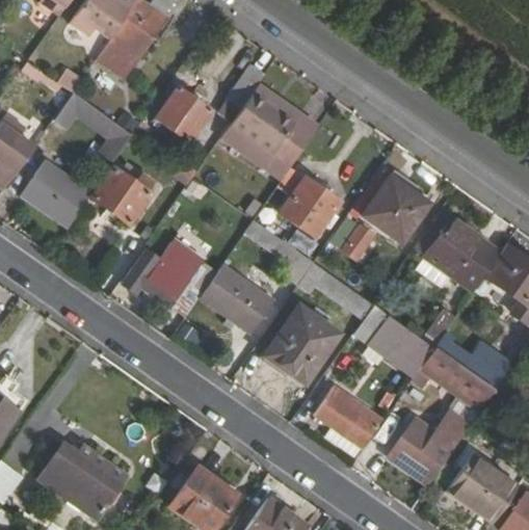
[(42,0),(41,2),(60,17),(72,0),(42,0)]
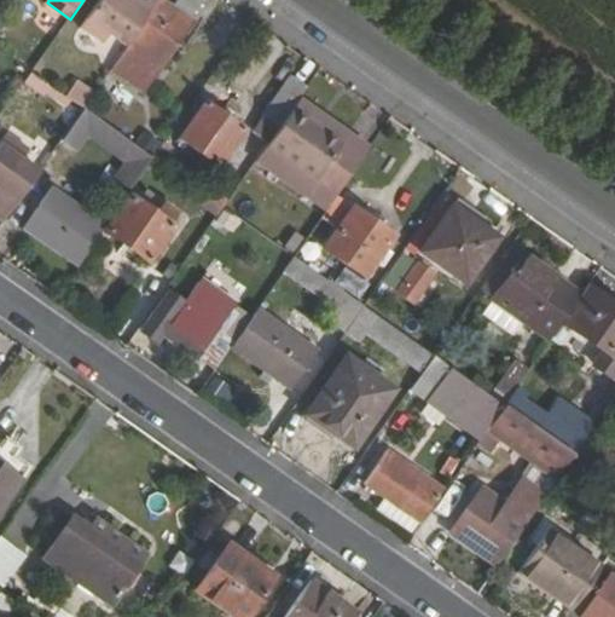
[(129,0),(103,0),(83,29),(108,45),(114,38),(127,47),(128,46),(140,30),(160,0),(131,0),(131,1),(129,0)]
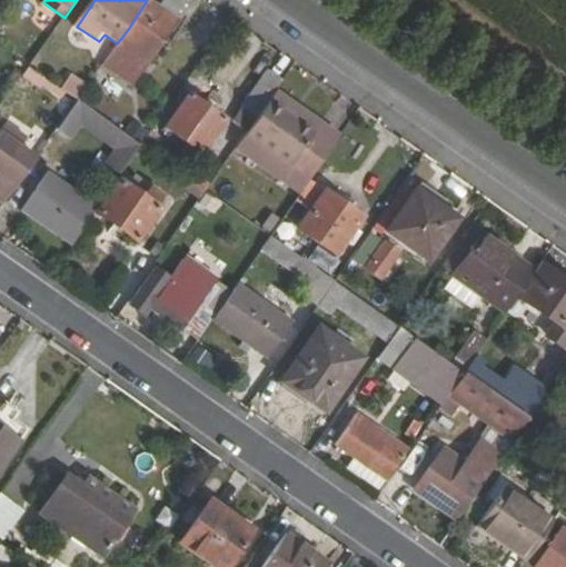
[(152,0),(147,0),(129,28),(139,36),(131,47),(150,60),(180,19),(175,16),(186,0),(165,0),(164,2),(162,1),(159,5),(152,0)]
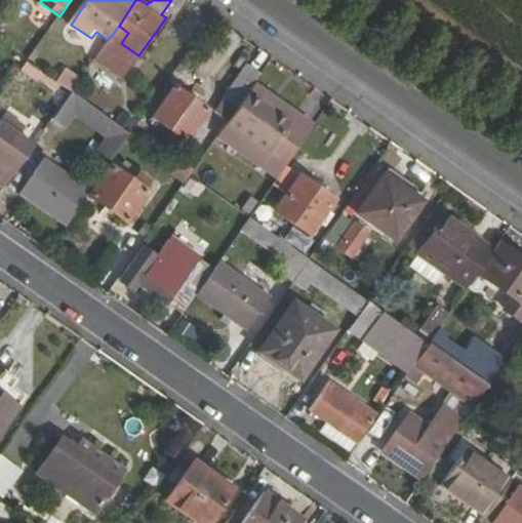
[(108,40),(99,52),(107,58),(117,44),(109,39),(108,40)]
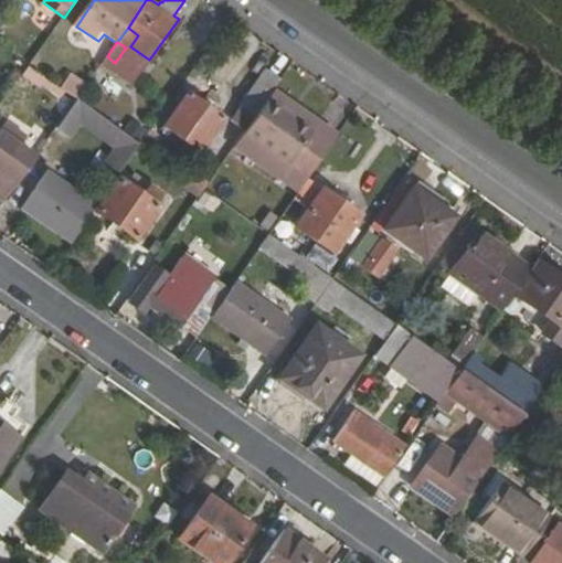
[(263,71),(240,104),(256,116),(273,92),(279,82),(263,71)]
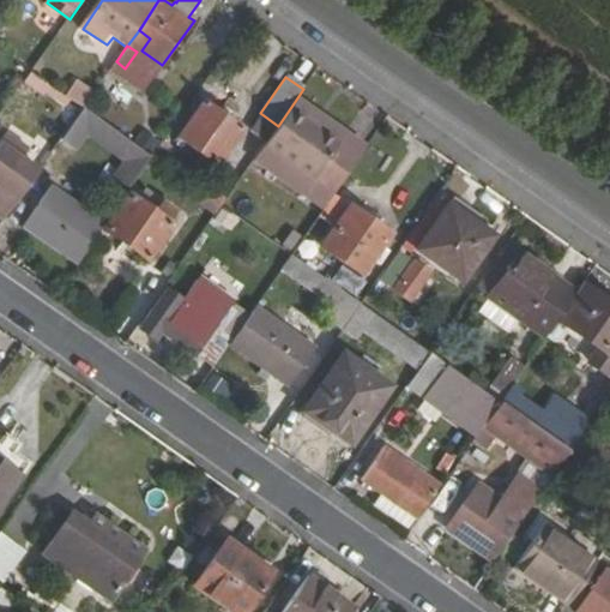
[(264,147),(334,195),(361,156),(307,119),(312,111),(296,100),(278,126),(264,147)]
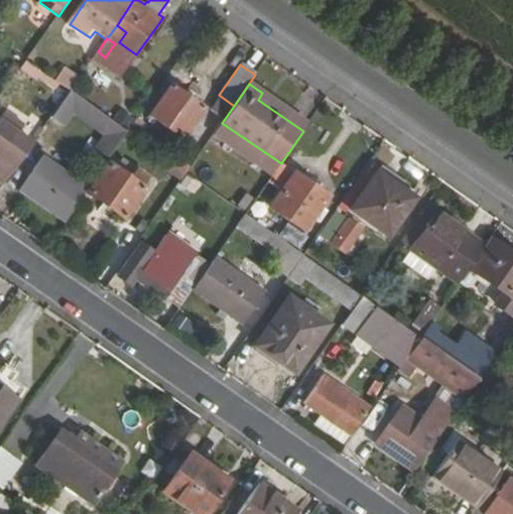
[(173,88),(153,116),(183,138),(204,109),(173,88)]
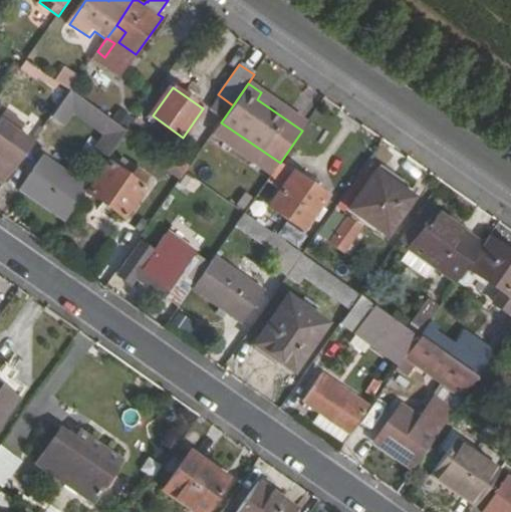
[(70,90),(53,114),(67,124),(85,99),(71,89),(70,90)]
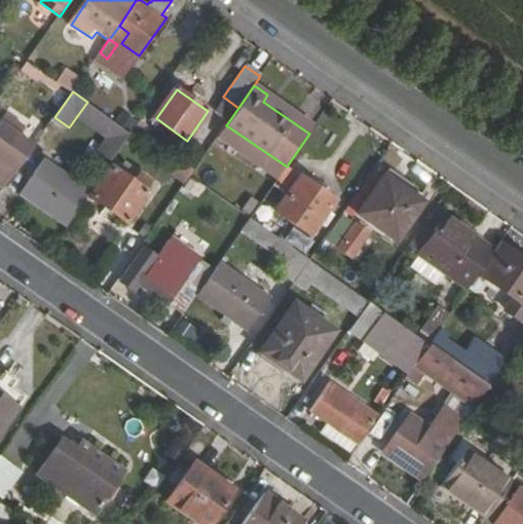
[(263,102),(292,121),(296,115),(267,95),(263,102)]
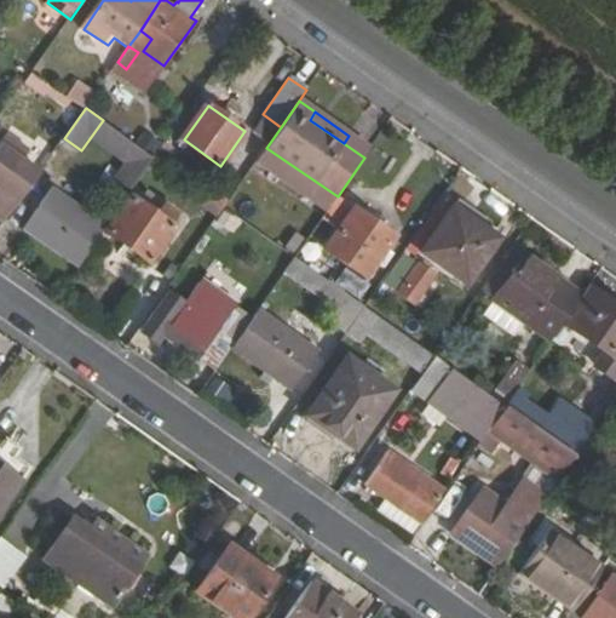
[(6,139),(0,148),(0,228),(1,229),(39,175),(23,164),(29,155),(6,139)]
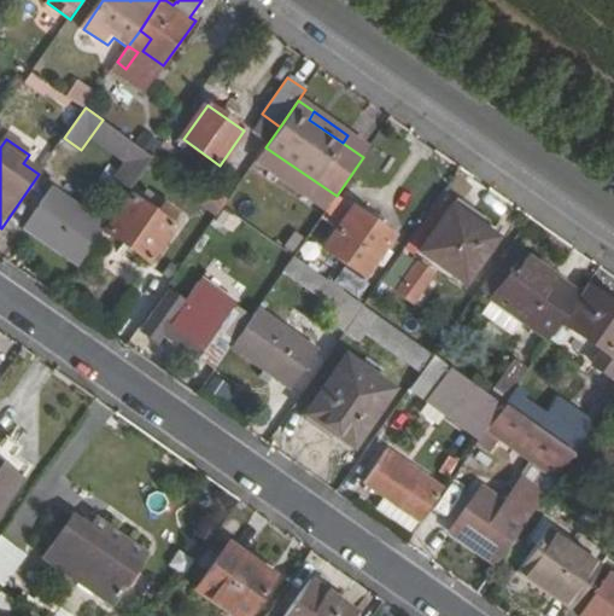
[(209,197),(224,208),(231,197),(216,186),(209,197)]
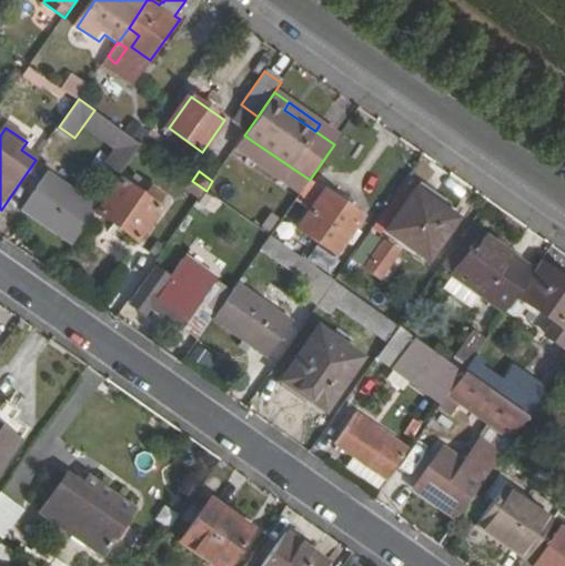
[(52,172),(26,210),(74,243),(101,206),(52,172)]
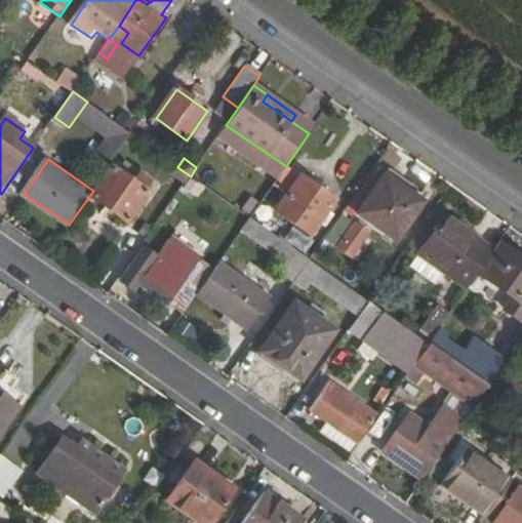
[(113,166),(93,196),(129,220),(150,193),(147,191),(154,182),(142,173),(135,182),(113,166)]
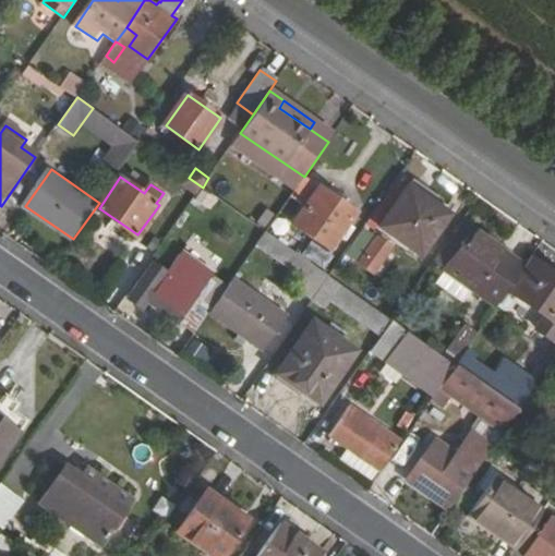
[(304,177),(282,208),(298,219),(321,189),(304,177)]
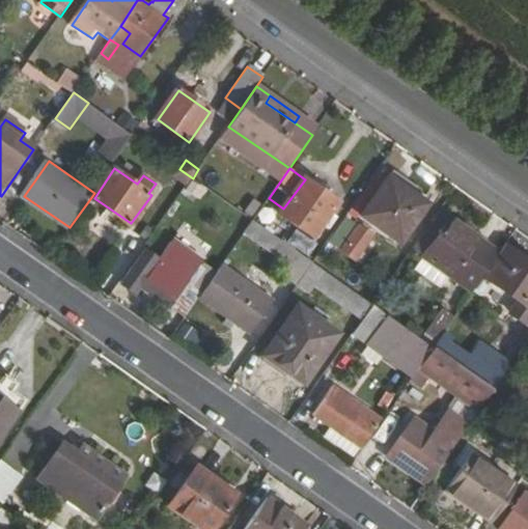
[(179,169),(174,175),(188,186),(193,178),(179,169)]
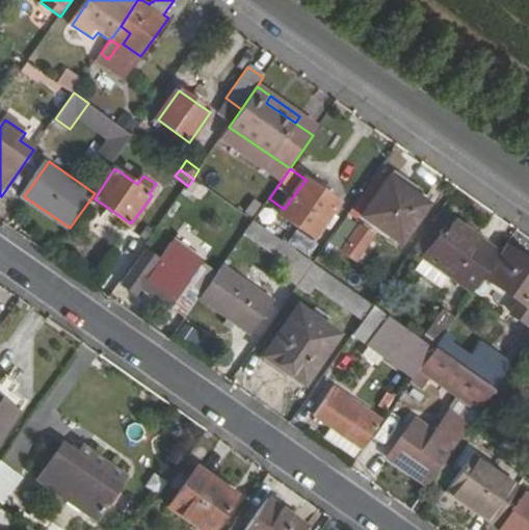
[(392,175),(366,213),(403,240),(431,202),(392,175)]
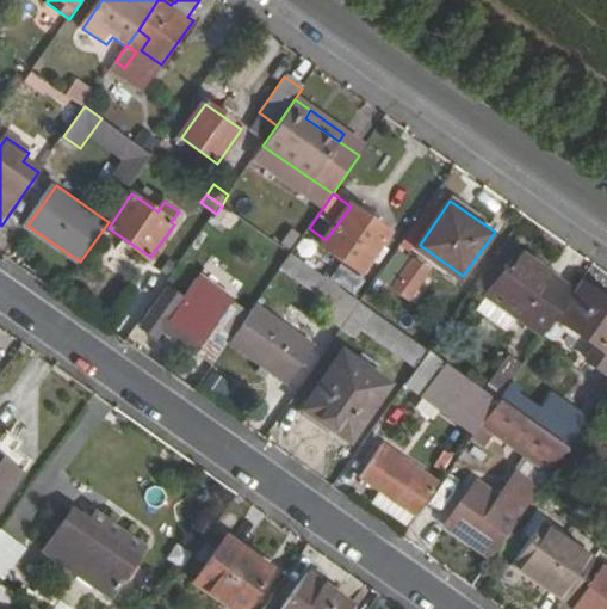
[(351,207),(326,240),(322,246),(360,272),(371,258),(377,263),(386,248),(381,245),(389,233),(351,207)]
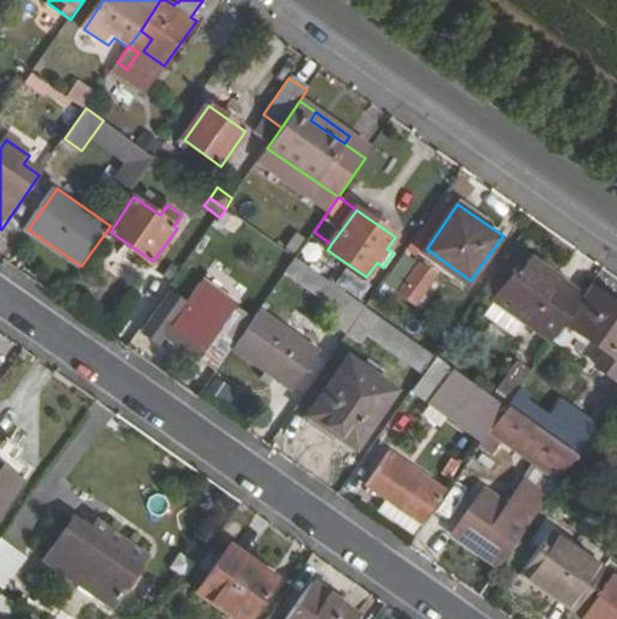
[(405,251),(384,280),(400,293),(421,263),(405,251)]
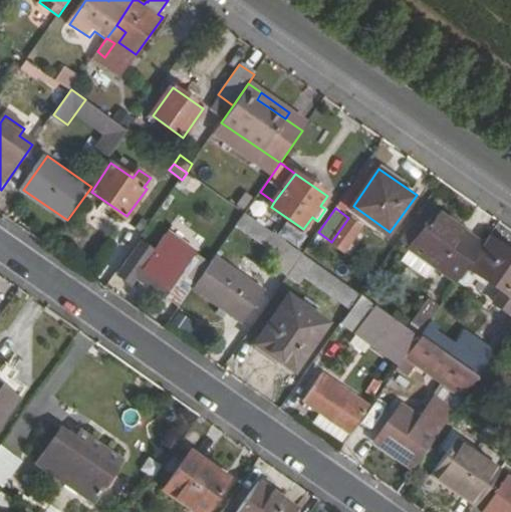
[(433,213),(408,249),(456,284),(467,268),(481,248),(433,213)]
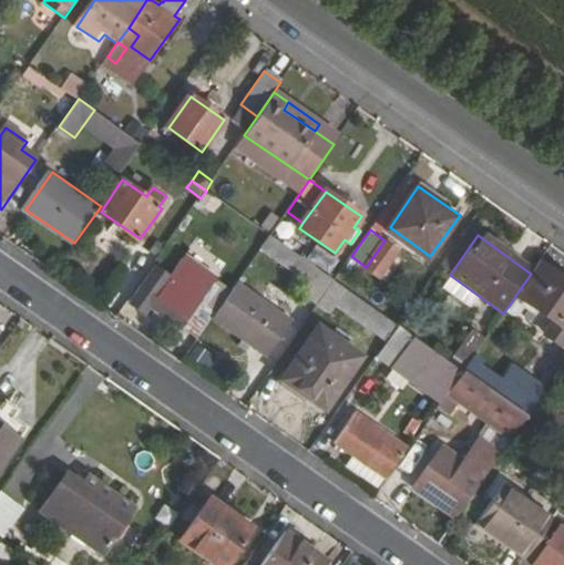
[(259,250),(313,288),(308,294),(320,301),(335,280),(270,236),(259,250)]
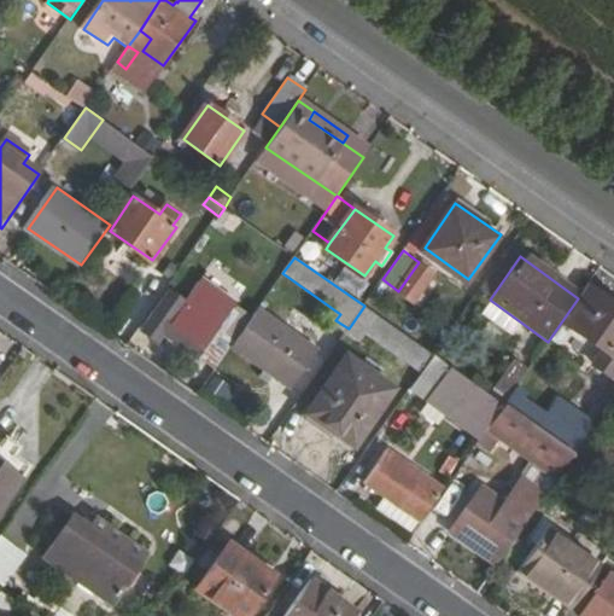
[(419,262),(398,291),(414,301),(434,273),(419,262)]
